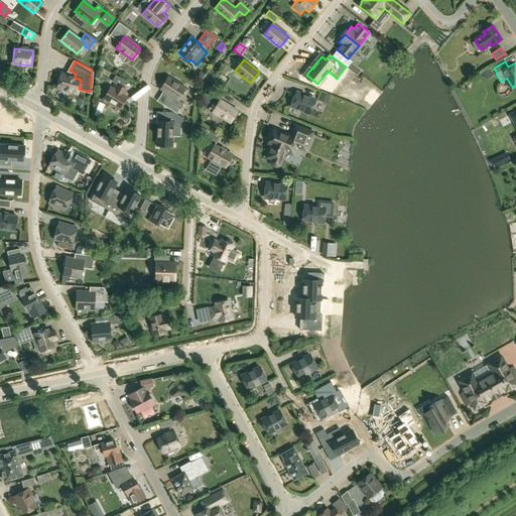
[(489,69),(482,73),(486,79),(493,75),(489,69)]
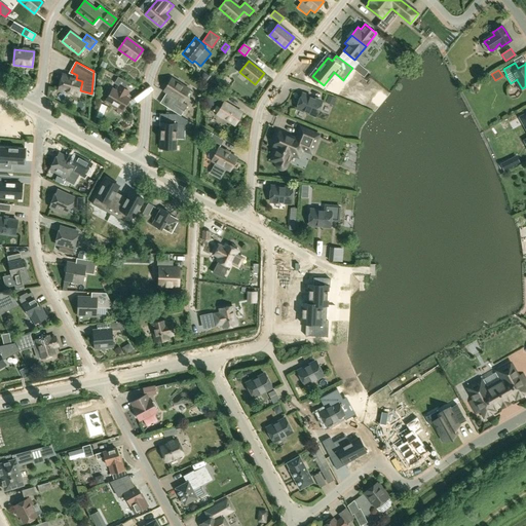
[(76,79),(63,76),(62,78),(60,80),(59,84),(60,86),(59,89),(78,95),(80,90),(82,81),(76,79)]
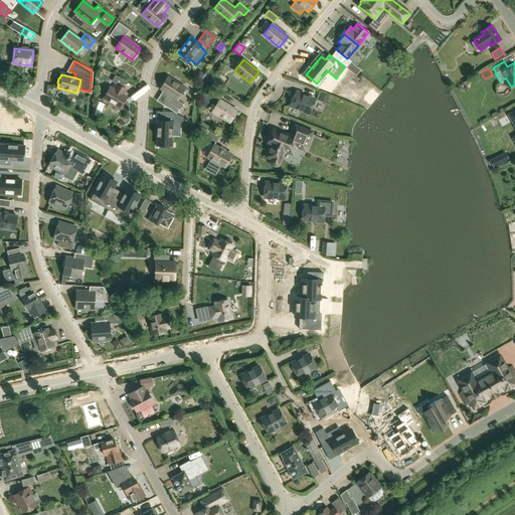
[(124,95),(127,90),(122,87),(126,80),(116,75),(112,81),(117,84),(114,90),(110,88),(104,98),(120,108),(127,97),(124,95)]
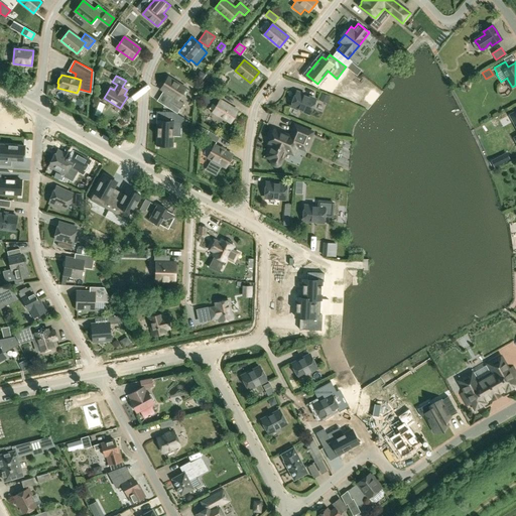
[(185,88),(168,78),(161,89),(173,97),(170,103),(180,109),(183,104),(178,100),(185,88)]
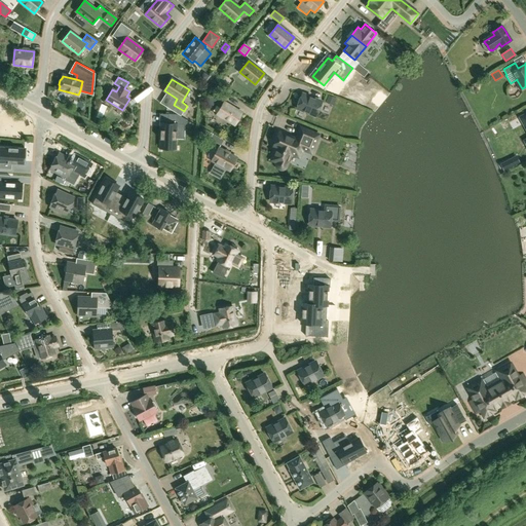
[(322,102),(302,95),(301,98),(299,99),(297,103),(298,105),(297,108),(315,115),(322,102)]
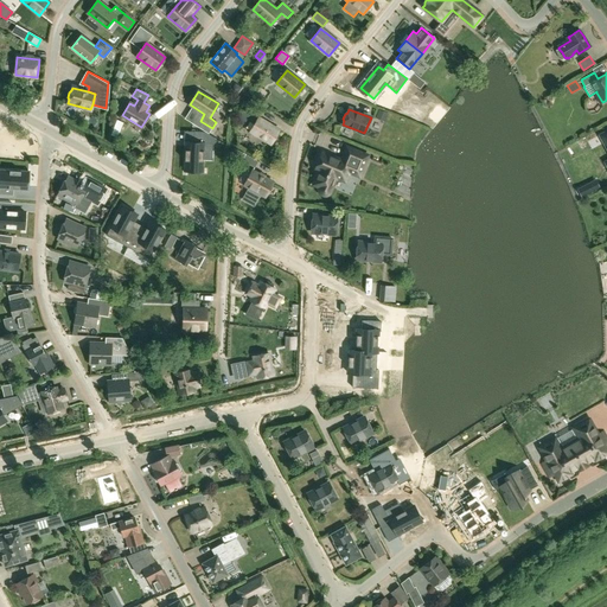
[(379,110),(376,117),(385,121),(388,114),(379,110)]
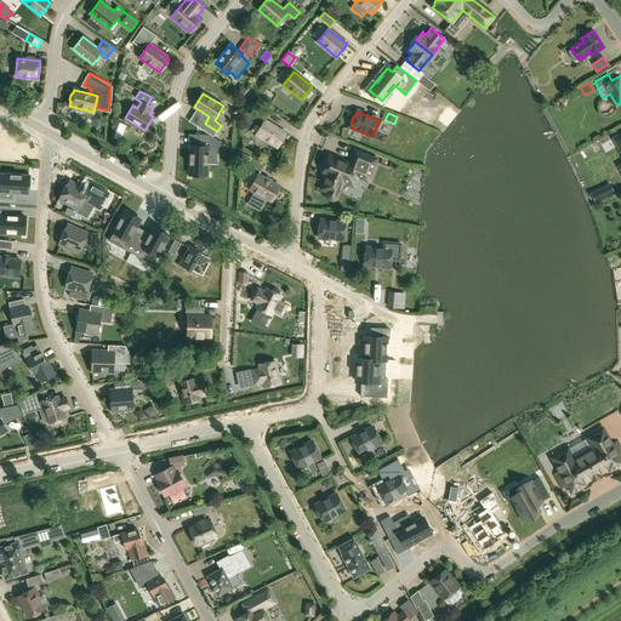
[(265,120),(256,135),(277,148),(285,134),(265,120)]
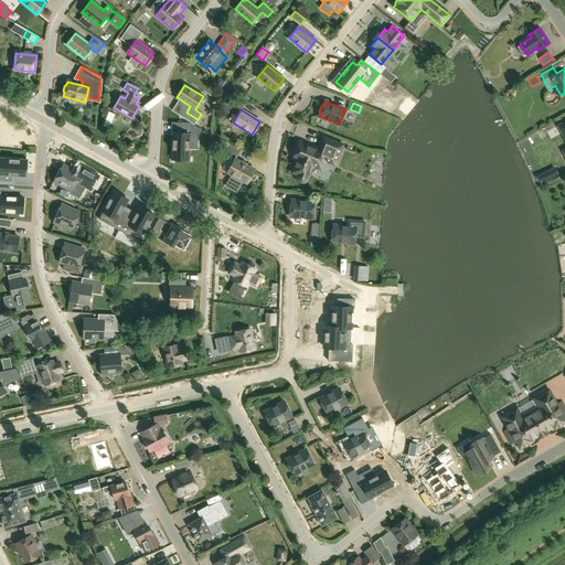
[(109,127),(115,114),(109,112),(104,125),(109,127)]
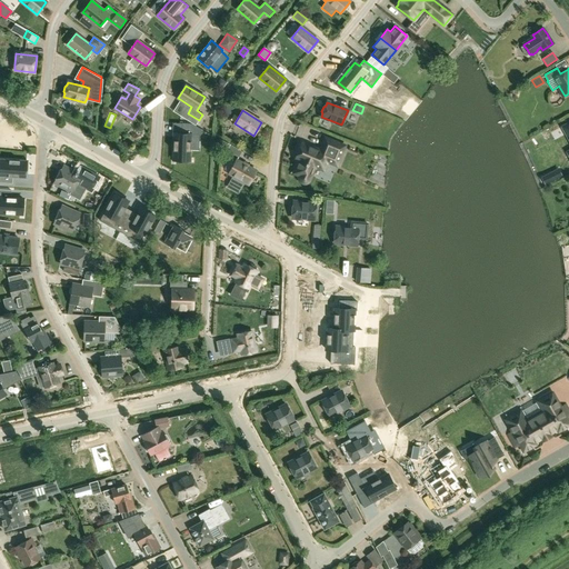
[(173,146),(173,160),(189,160),(189,149),(190,135),(199,135),(201,135),(201,130),(196,126),(192,123),(181,123),(181,133),(175,133),(173,146)]
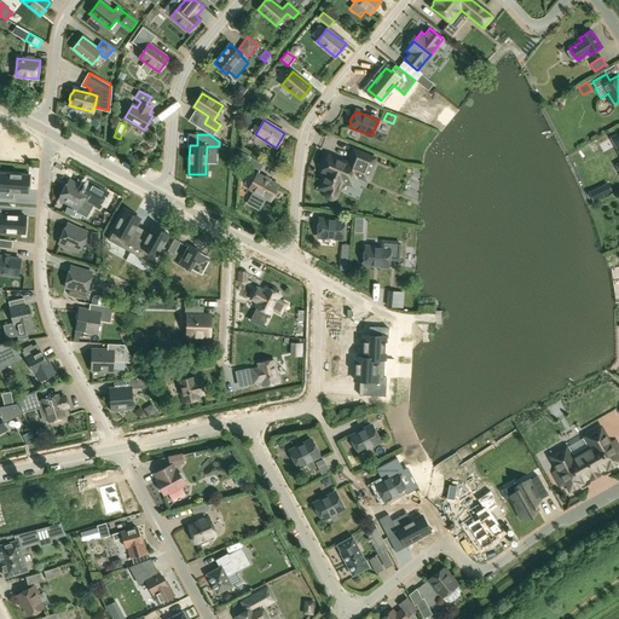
[(329,155),(324,167),(322,172),(322,173),(325,174),(319,189),(325,191),(324,194),(325,196),(327,197),(329,198),(331,200),(334,198),(335,197),(337,196),(342,181),(346,183),(352,185),(356,175),(365,179),(366,180),(368,178),(375,158),(353,150),(348,163),(329,155)]
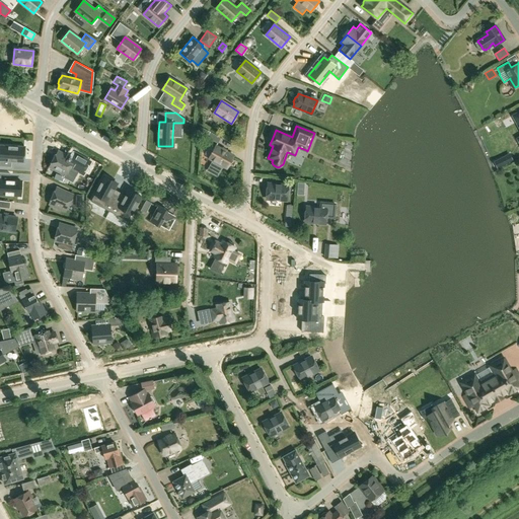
[(210,132),(207,138),(217,143),(221,138),(210,132)]
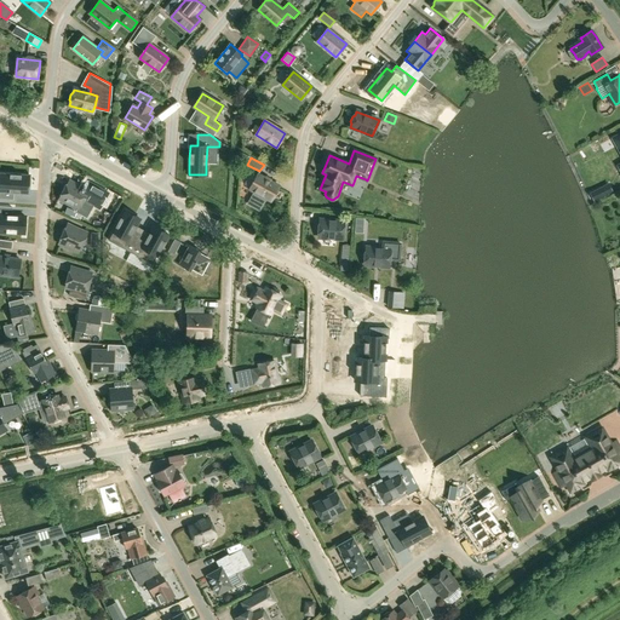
[(0,199),(13,200),(13,193),(28,193),(28,176),(0,173),(0,199)]
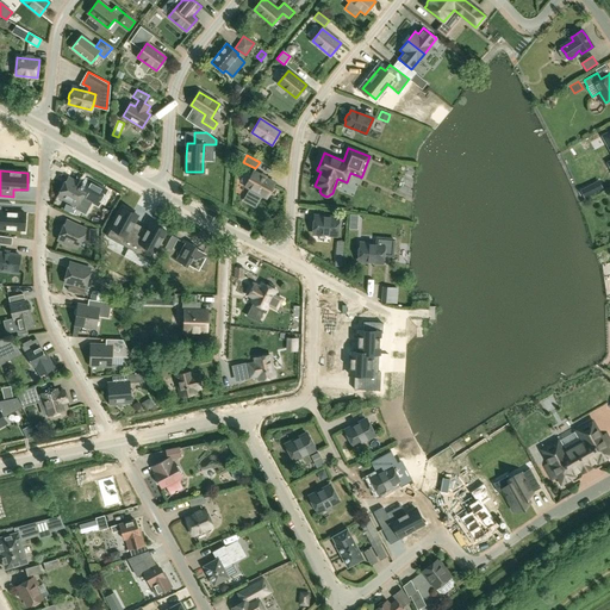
[(260,194),(266,198),(274,184),(254,172),(246,186),(253,190),(251,192),(249,192),(244,200),(255,206),(260,197),(259,197),(260,194)]
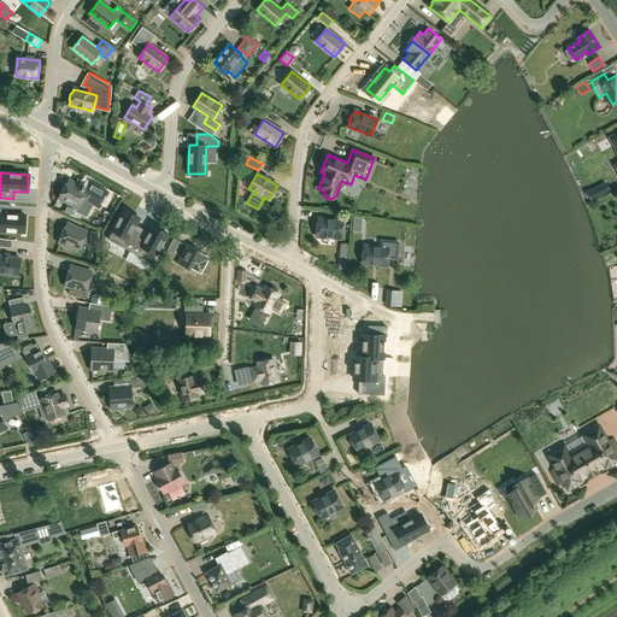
[(59,197),(78,207),(87,192),(68,181),(66,183),(64,184),(63,188),(63,189),(59,197)]
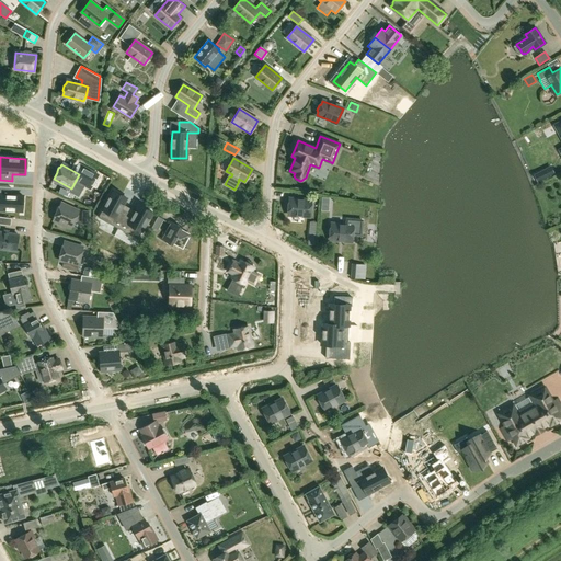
[(550,165),(534,174),(538,183),(554,174),(550,165)]
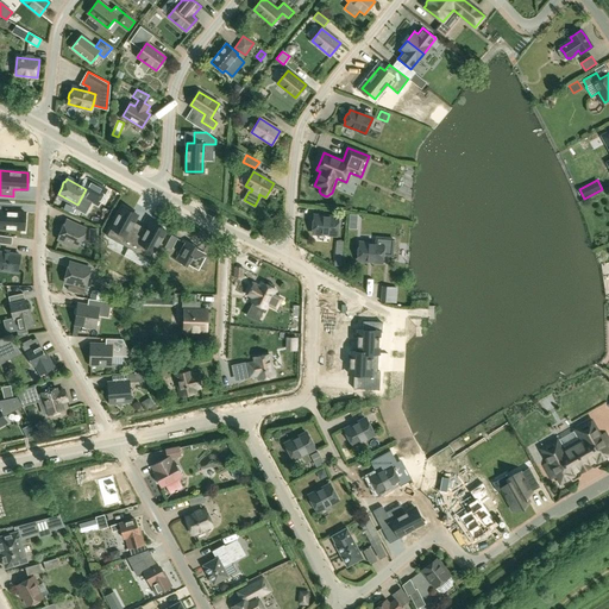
[(92,193),(113,203),(118,194),(95,184),(92,193)]
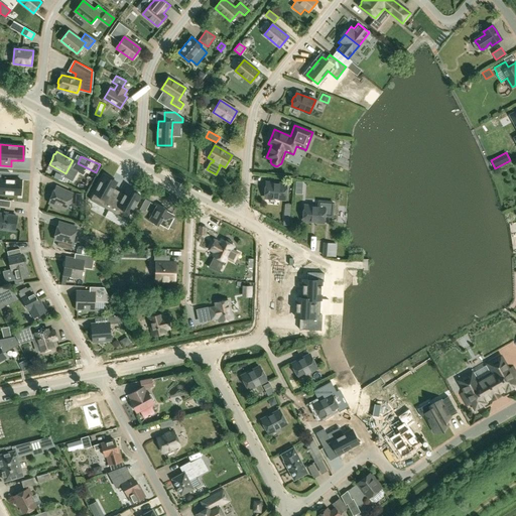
[(0,168),(0,188),(21,190),(22,176),(13,176),(6,175),(7,169),(0,168)]
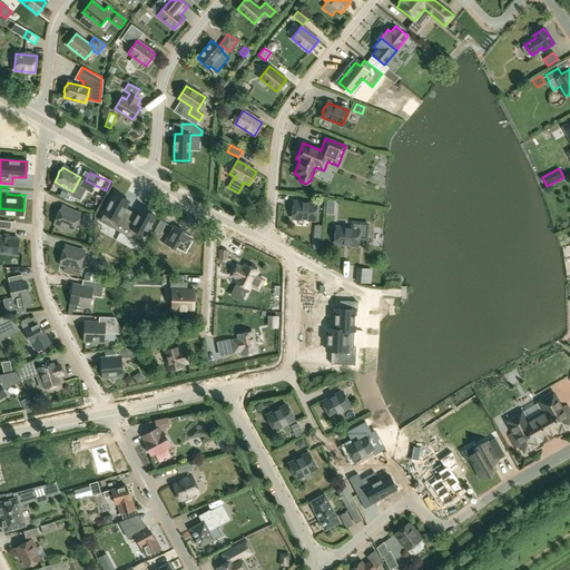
[(115,194),(100,220),(120,232),(129,215),(124,212),(128,202),(129,202),(115,194)]
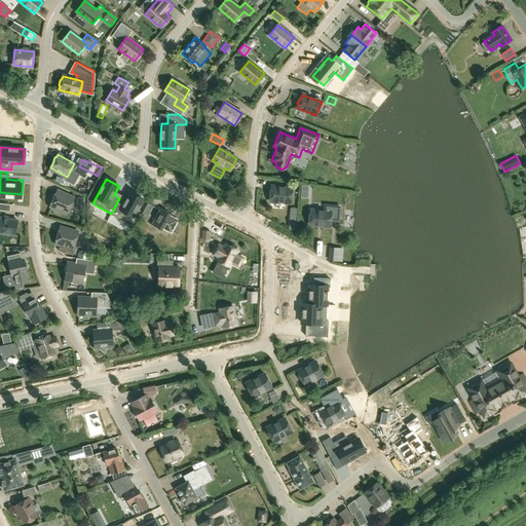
[(292,188),(271,187),(271,190),(269,191),(269,196),(270,197),(270,201),(291,202),(292,188)]
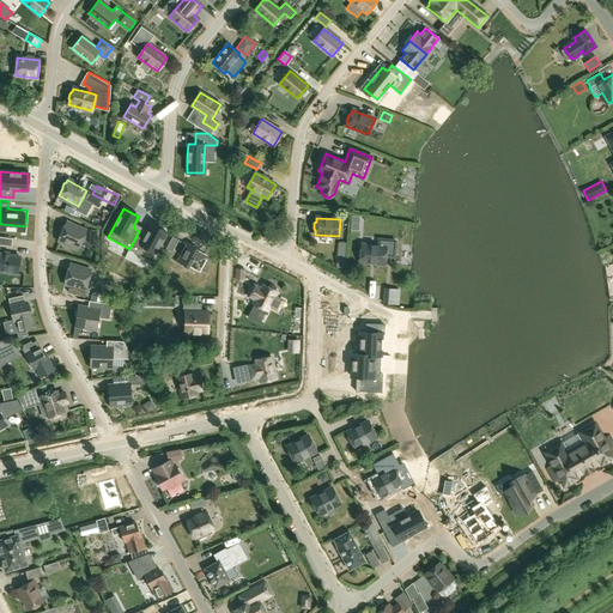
[(78,248),(86,231),(66,223),(59,240),(78,248)]
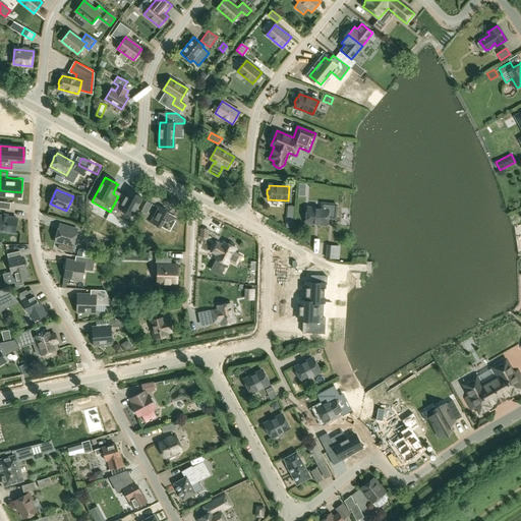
[(118,196),(110,212),(128,222),(141,197),(129,190),(129,191),(124,199),(118,196)]
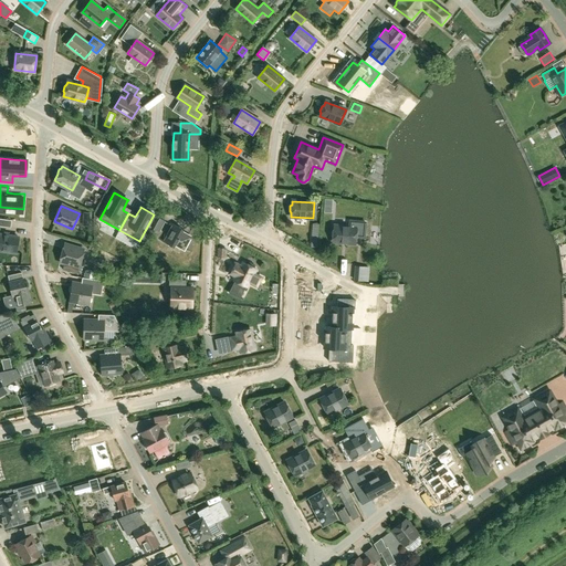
[(159,217),(154,229),(159,231),(165,220),(159,217)]
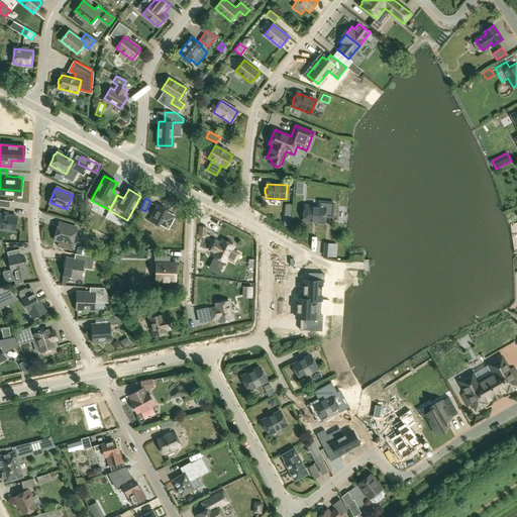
[(145,213),(151,215),(156,203),(150,201),(145,213)]
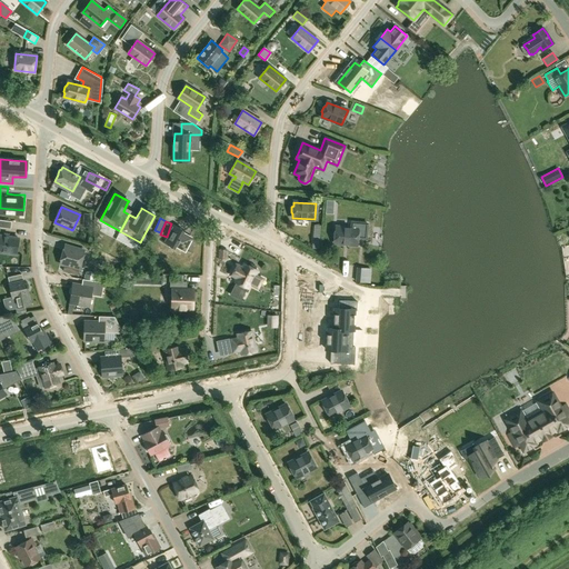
[(333,232),(333,238),(335,239),(335,242),(357,245),(357,238),(366,238),(367,223),(352,222),(351,229),(336,228),(336,231),(333,232)]
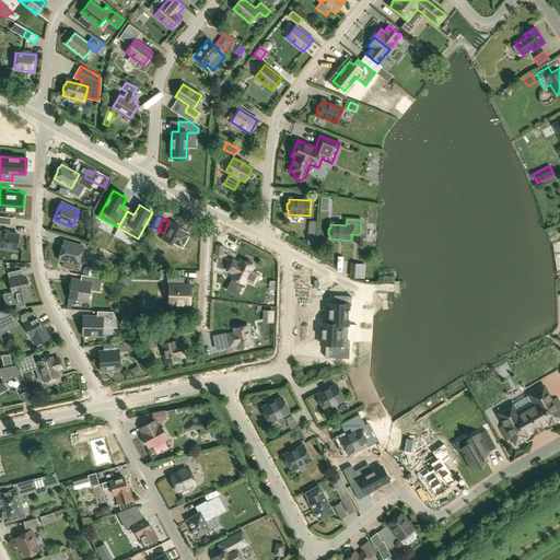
[(172,222),(162,240),(172,245),(173,242),(182,246),(188,235),(179,230),(182,228),(172,222)]
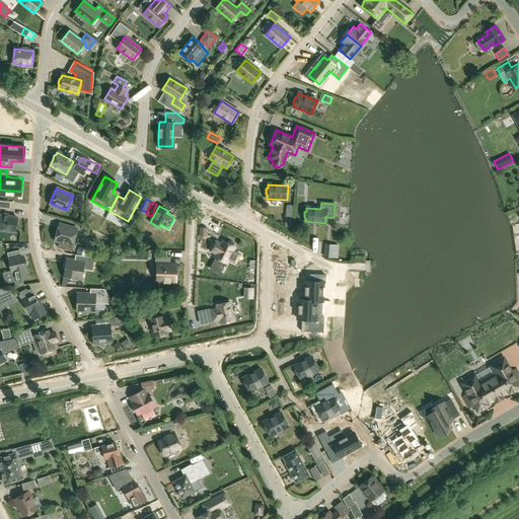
[(17,217),(0,214),(0,229),(15,231),(17,217)]
